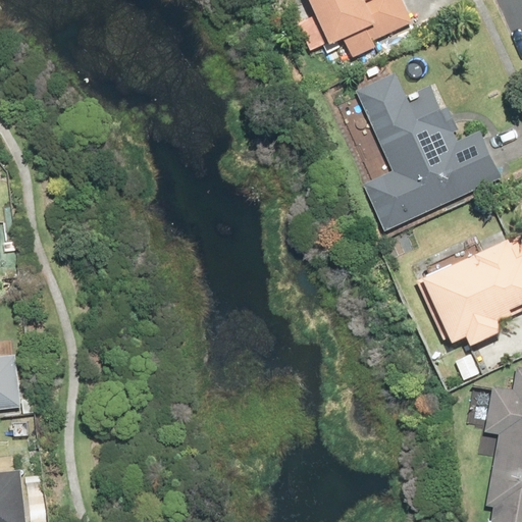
[(371,39),(411,19),(402,0),(311,0),(331,40),(344,34),(355,56),(375,46),(371,39)]
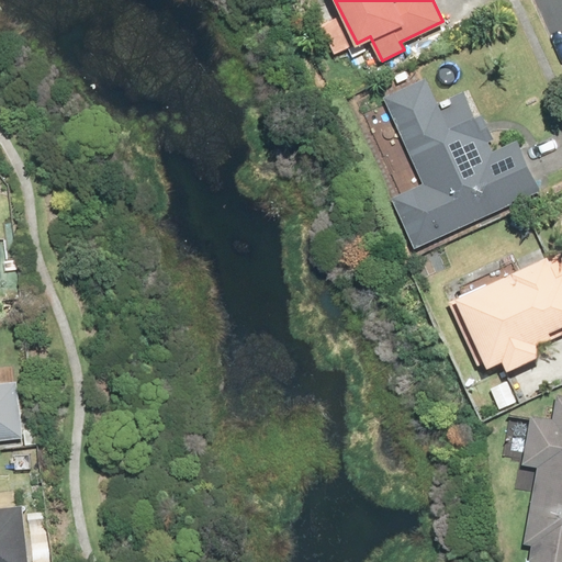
[(383,97),(423,182),(392,197),(415,247),(542,190),(518,137),(493,149),(489,142),(494,139),(482,114),(475,117),(463,91),(438,102),(426,78),(383,97)]
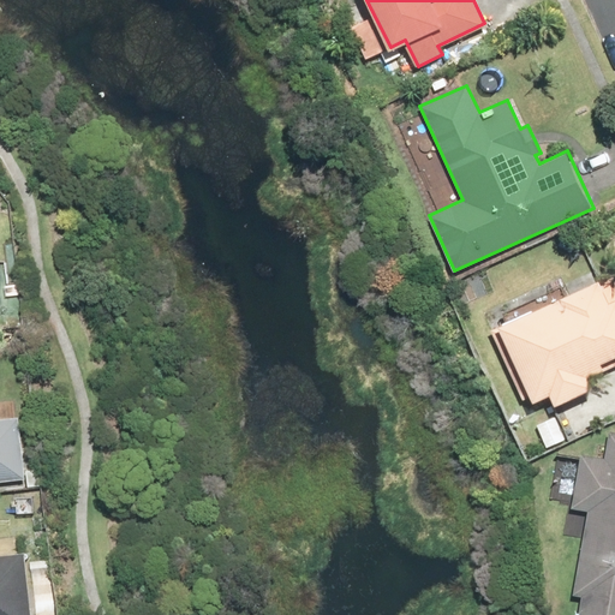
[(548,395),(553,405),(595,387),(589,375),(603,368),(601,360),(614,353),(614,297),(609,299),(599,276),(557,296),(561,303),(555,299),(497,324),(499,326),(491,329),(523,398),(529,395),(532,402),(548,395)]
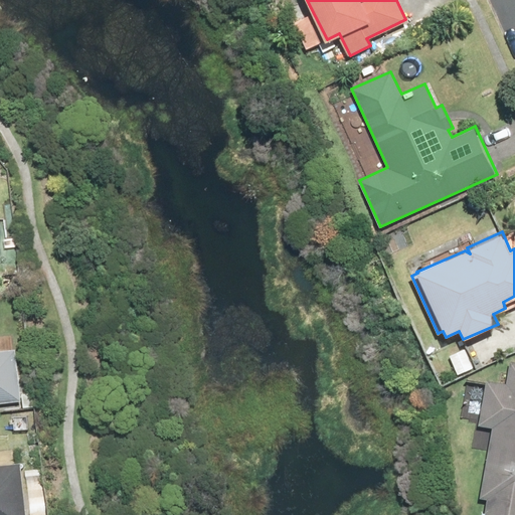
[(0,402),(20,400),(14,350),(0,351),(0,402)]
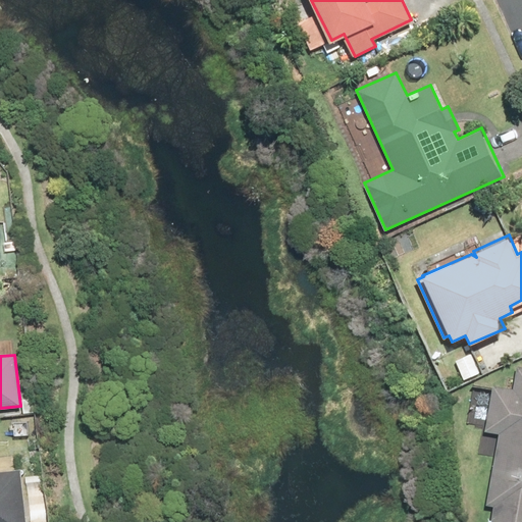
[(521,521),(521,366),(517,366),(513,389),(494,386),(486,430),(501,433),(488,505),(496,506),(491,521),(521,521)]
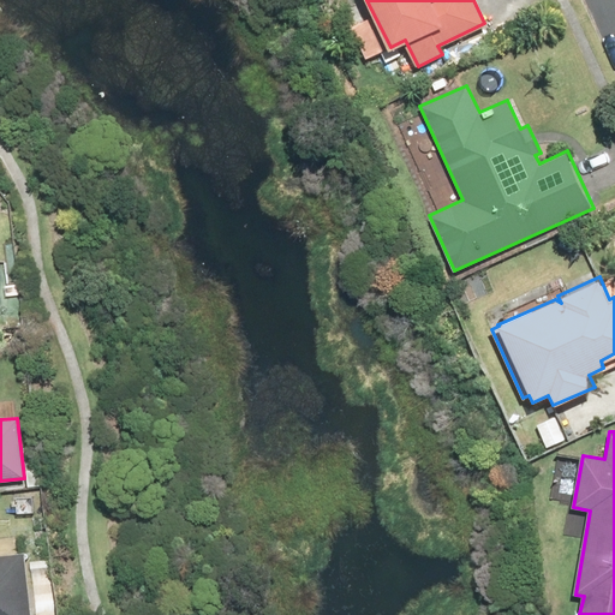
[(0,614),(31,614),(25,551),(0,554),(0,614)]
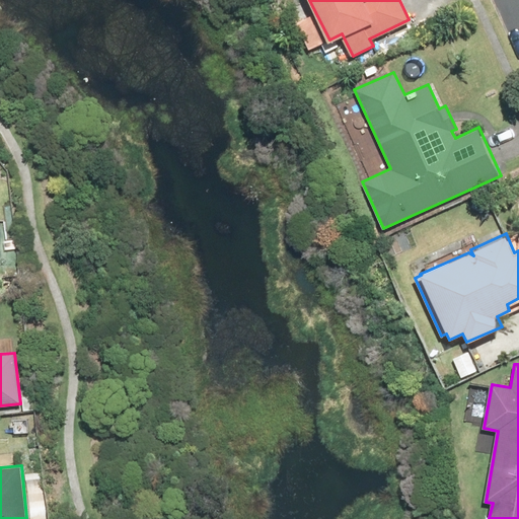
All buildings are outlined.
